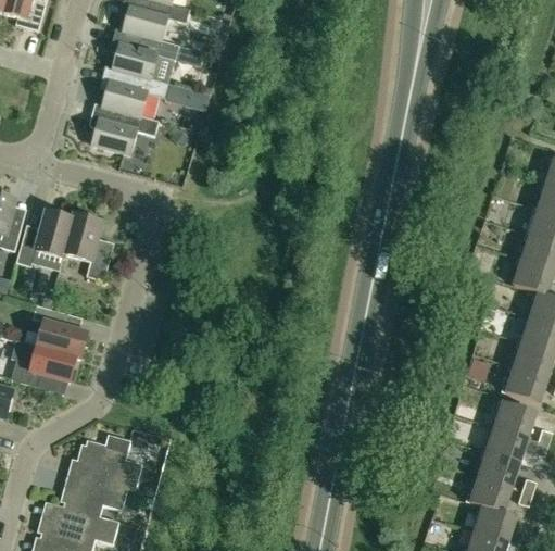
[(5,0),(2,12),(16,16),(14,23),(37,29),(45,0),(5,0)]
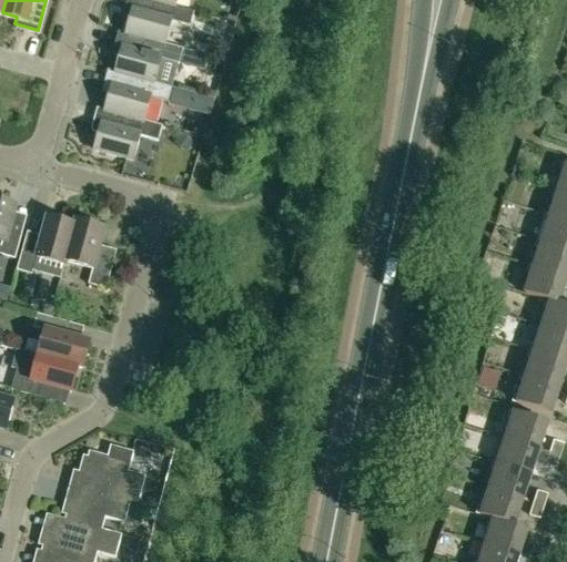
[(123,0),(123,3),(131,6),(124,29),(124,30),(163,40),(170,17),(189,21),(192,7),(174,1),(174,2),(166,0),(123,0)]
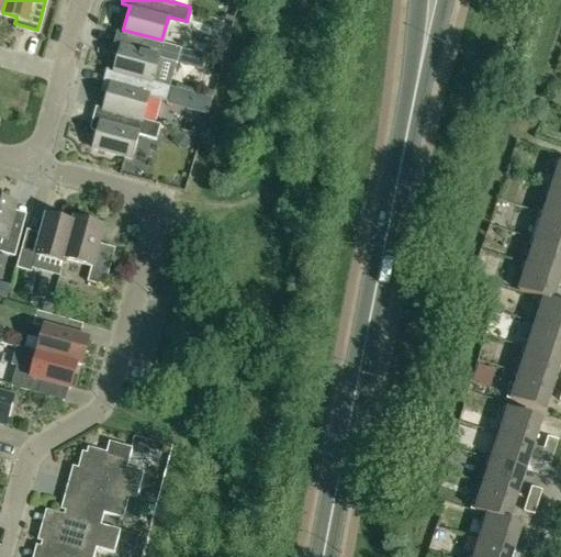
[(123,30),(123,29),(115,26),(111,42),(119,44),(112,67),(152,78),(152,77),(158,54),(176,59),(180,44),(161,40),(123,30)]
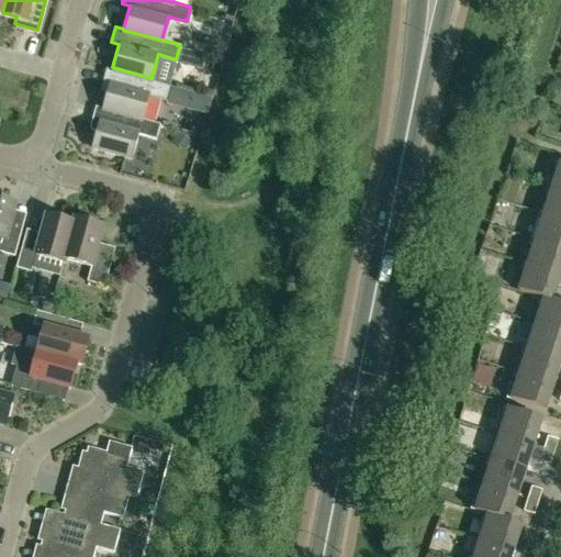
[(112,67),(104,65),(101,80),(109,82),(102,106),(141,117),(141,115),(152,119),(154,114),(158,100),(158,96),(166,98),(168,88),(170,82),(152,77),(152,78),(112,67)]
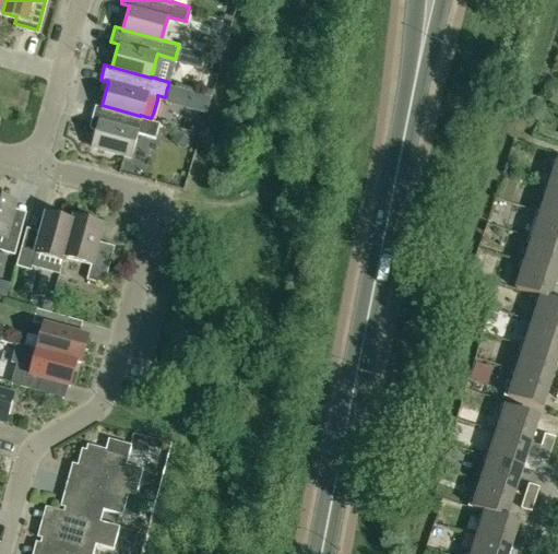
[(165,97),(164,102),(189,108),(193,92),(168,85),(167,87),(165,97)]
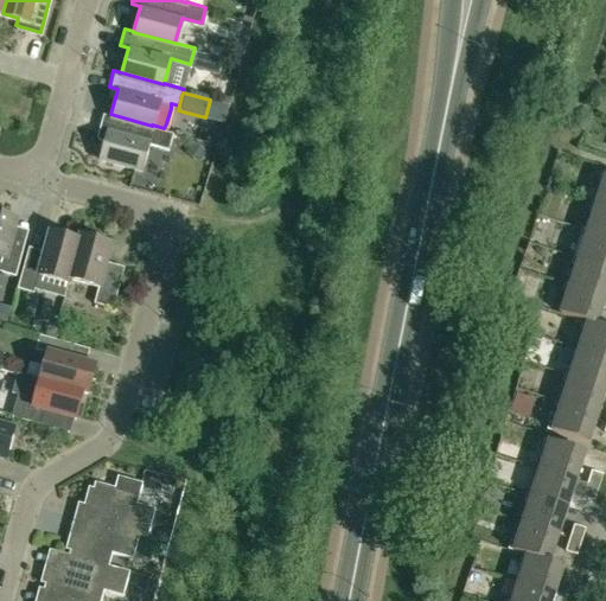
[(110,114),(102,112),(97,127),(106,129),(99,155),(140,167),(147,141),(167,147),(172,130),(164,128),(152,125),(152,126),(110,114)]
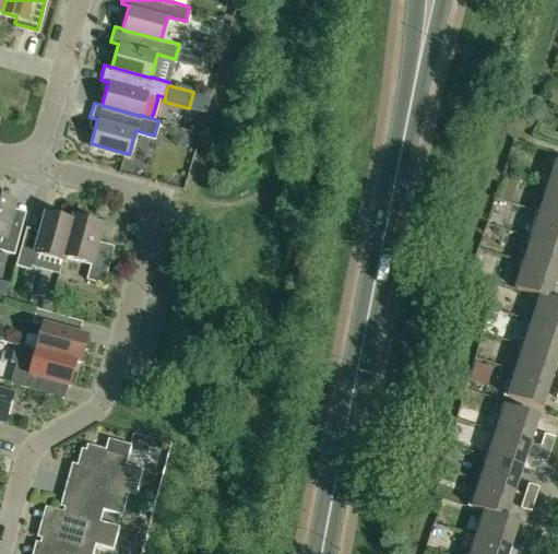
[(188,137),(179,129),(171,138),(181,145),(188,137)]
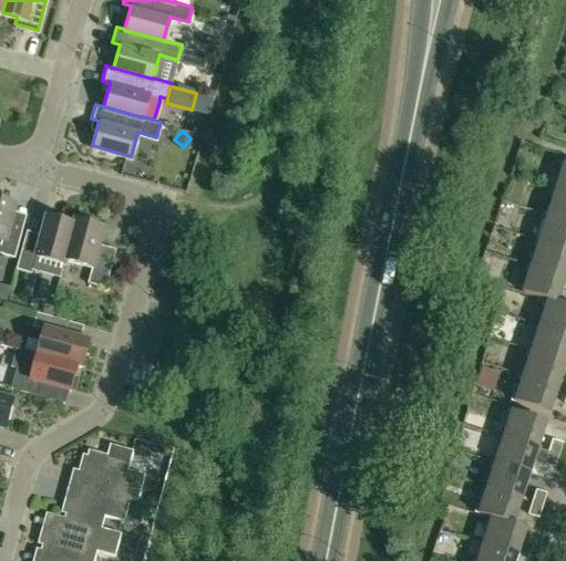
[(555,187),(565,189),(565,160),(559,159),(556,167),(561,168),(555,186),(555,187)]
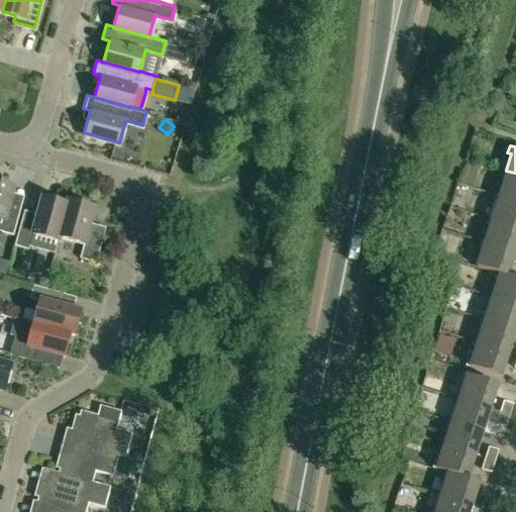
[(515,173),(506,171),(506,170),(502,169),(500,176),(504,177),(499,193),(499,194),(515,199),(515,173)]
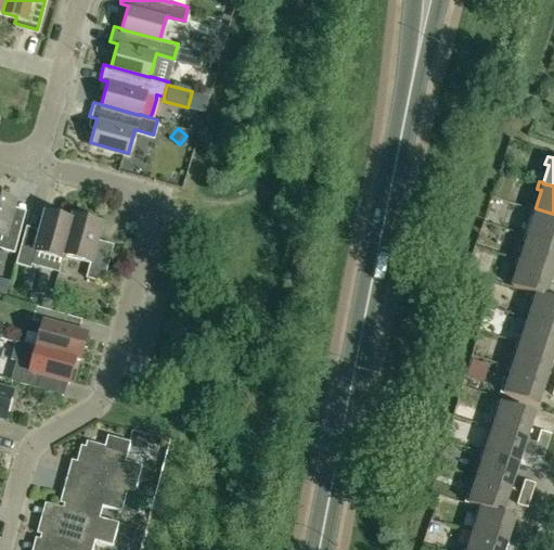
[(0,246),(13,250),(20,226),(8,221),(14,196),(0,192),(0,246)]
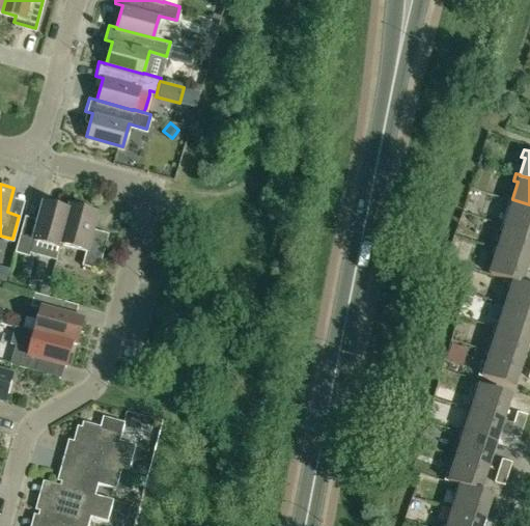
[(529,204),(512,199),(512,198),(508,197),(505,203),(510,205),(504,222),(529,230),(529,204)]
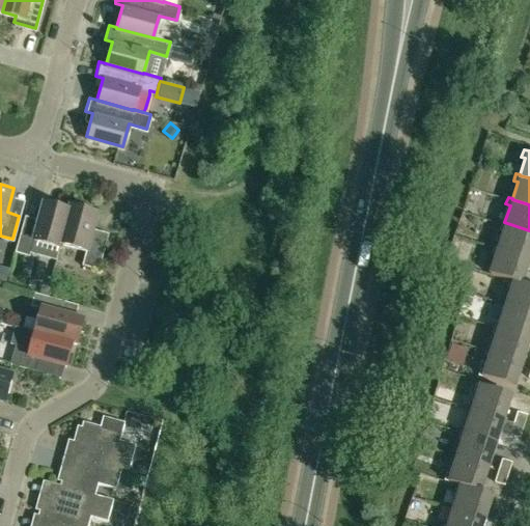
[(22,221),(15,249),(29,253),(29,250),(33,238),(59,245),(60,241),(68,206),(43,200),(36,224),(22,221)]
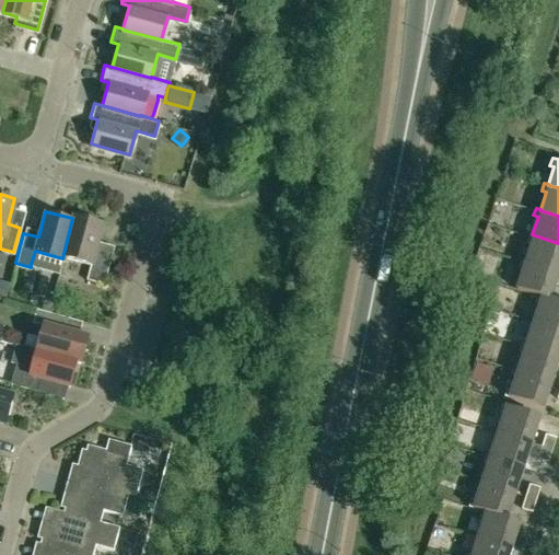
[(72,218),(63,254),(90,262),(85,277),(103,281),(112,252),(94,246),(101,222),(73,215),(72,218)]
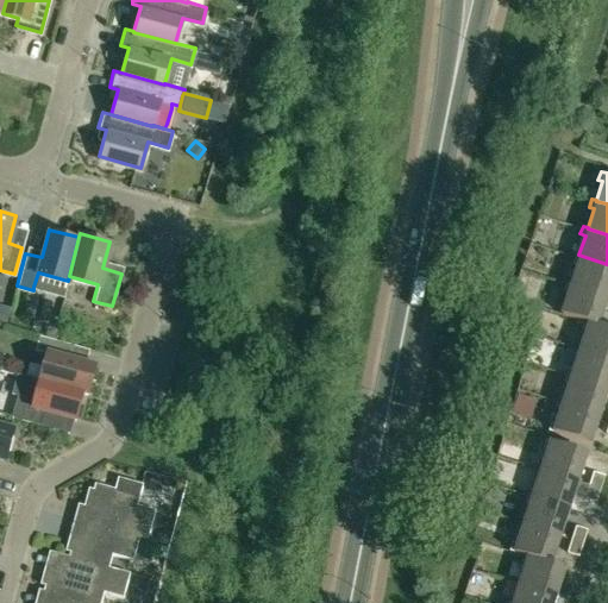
[(607,264),(578,255),(574,253),(571,261),(576,263),(570,282),(607,294),(607,288),(607,264)]
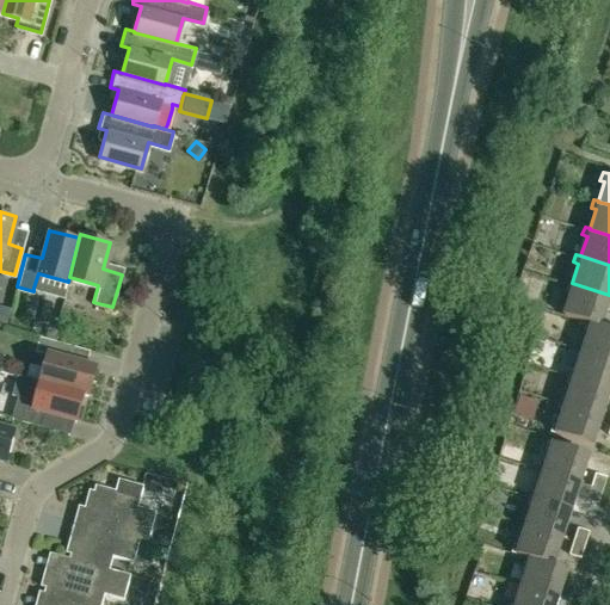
[(572,283),(567,282),(565,289),(570,290),(562,312),(585,319),(585,318),(599,322),(609,295),(572,283)]
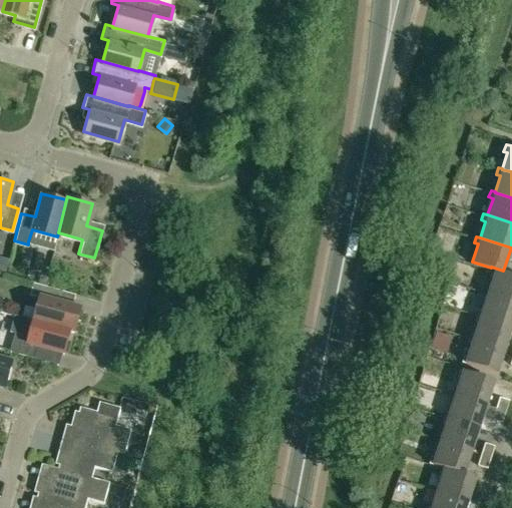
[(511,273),(503,271),(491,267),(491,268),(489,274),(493,275),(487,292),(511,299),(511,273)]
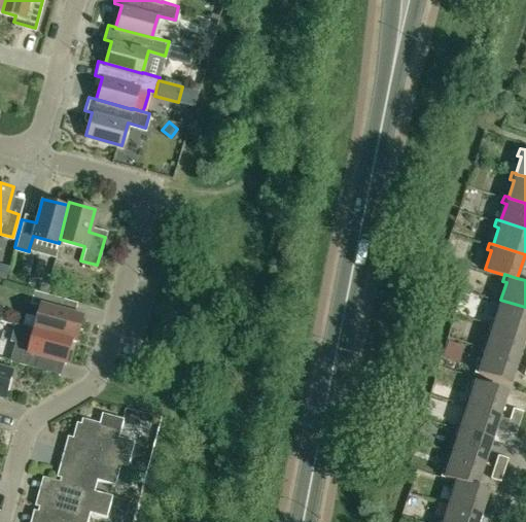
[(14,321),(75,338),(81,314),(55,307),(59,294),(33,288),(30,300),(40,303),(34,325),(14,320),(14,321)]
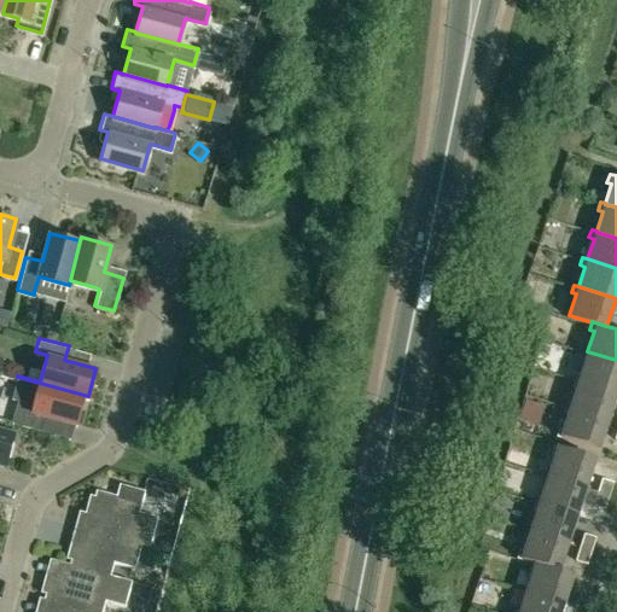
[(616,391),(616,386),(616,360),(587,351),(581,371),(576,369),(574,377),(616,391)]
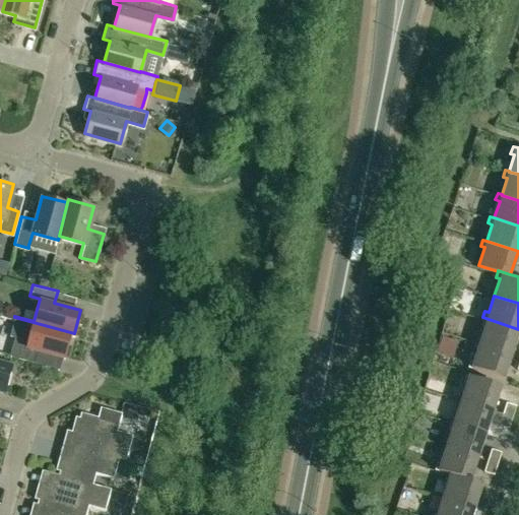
[(74,334),(74,333),(14,317),(9,333),(14,334),(9,353),(34,360),(37,348),(64,356),(70,333),(74,334)]
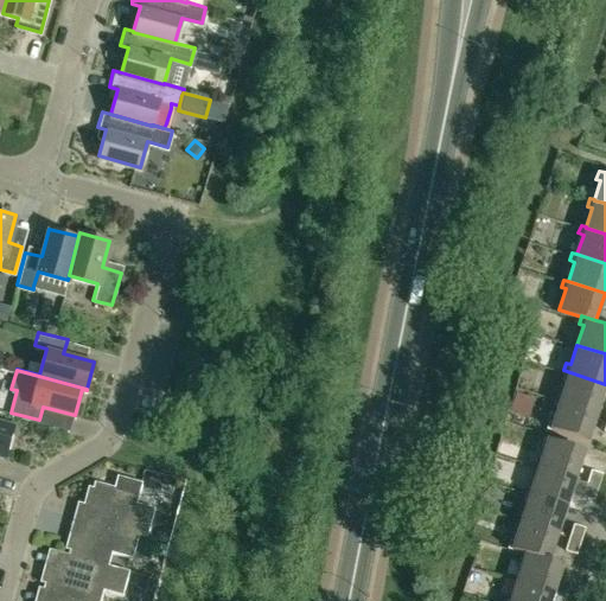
[(595,411),(605,384),(563,370),(561,377),(566,379),(560,400),(595,411)]
